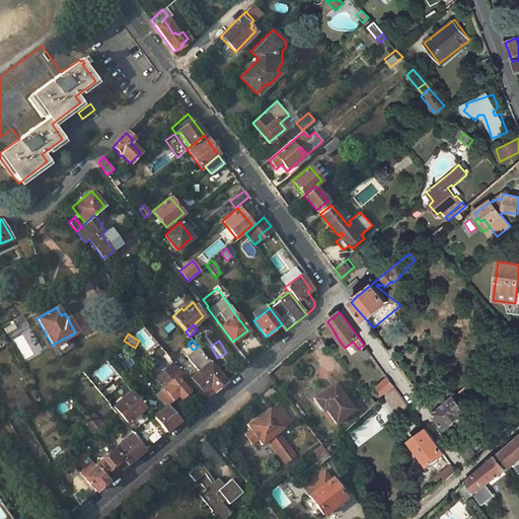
[(187,356),(198,371),(191,377),(203,392),(200,394),(204,399),(226,381),(217,370),(198,347),(193,350),(187,356)]
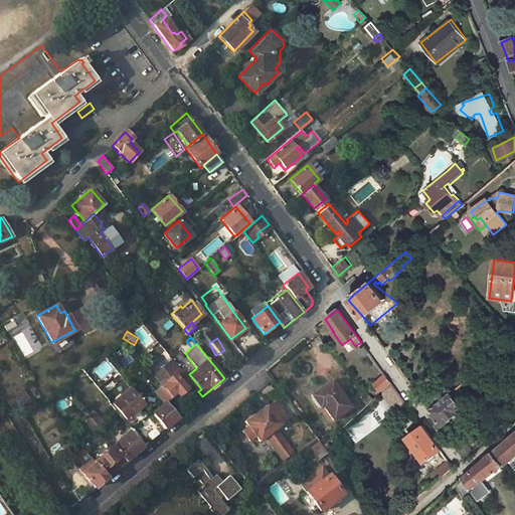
[(369,353),(364,347),(359,351),(363,357),(369,353)]
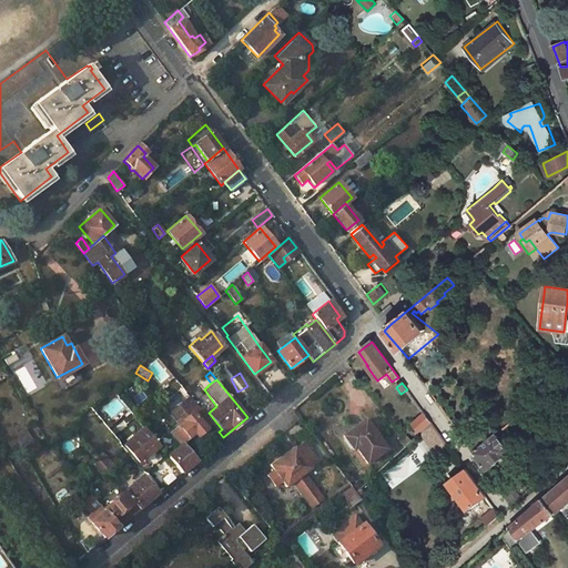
[(212,424),(190,396),(174,409),(184,422),(179,426),(188,438),(194,433),(196,436),(206,428),(212,424)]
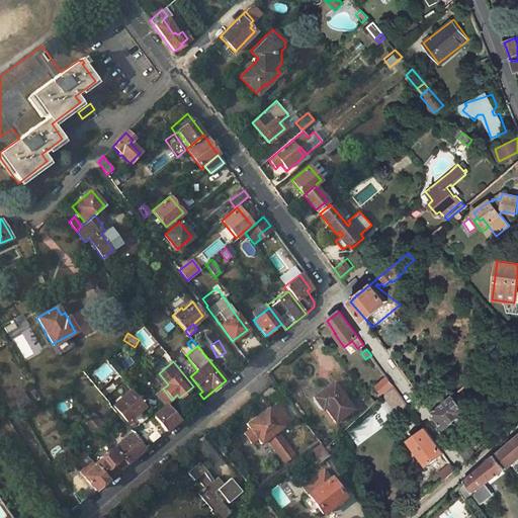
[(226,380),(233,374),(224,363),(217,369),(226,380)]
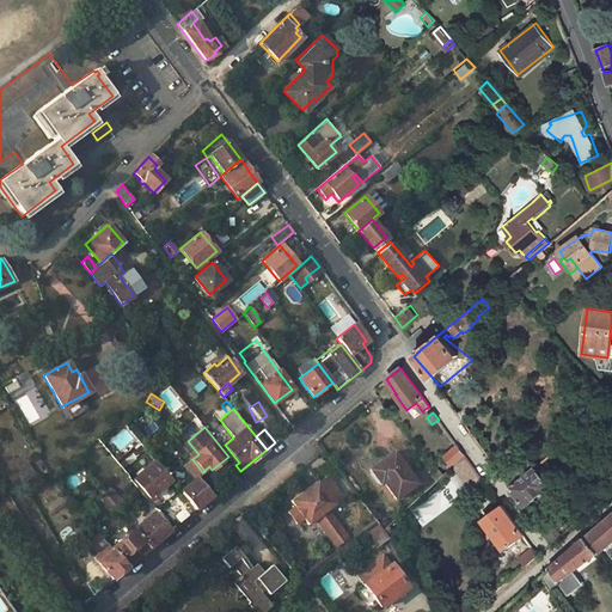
[(457,445),(444,456),(452,466),(458,461),(465,456),(457,445)]
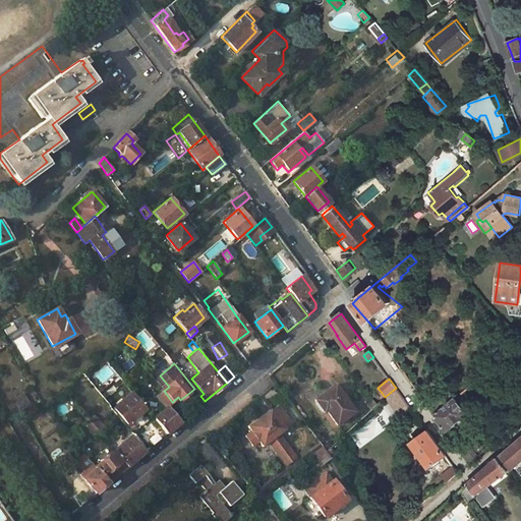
[(337,424),(354,411),(336,386),(315,399),(324,412),(326,410),(337,424)]
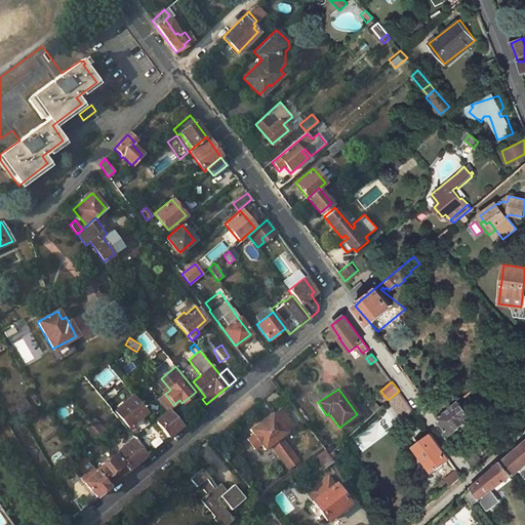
[(281,391),(265,403),(270,409),(270,410),(278,405),(286,415),(294,408),(281,391)]
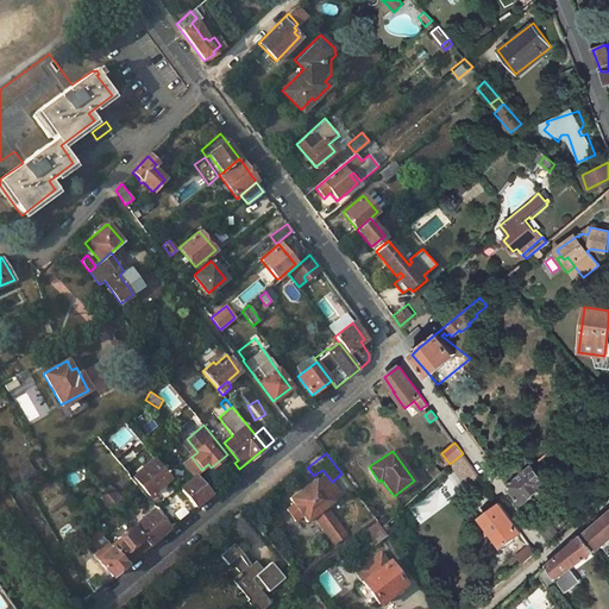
[(463,453),(456,459),(472,482),(479,476),(463,453)]
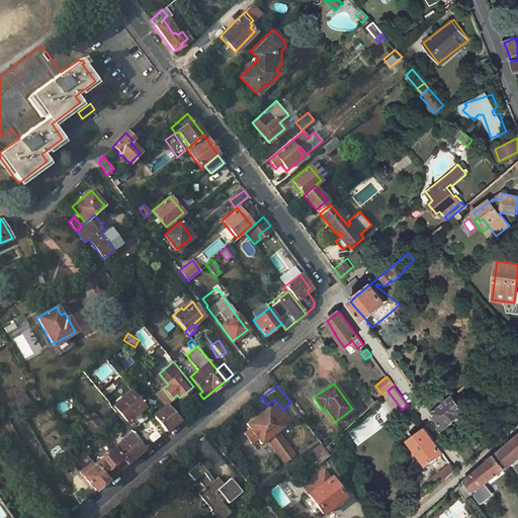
[(436,397),(426,405),(432,413),(452,396),(446,387),(442,392),(441,390),(435,396),(436,397)]
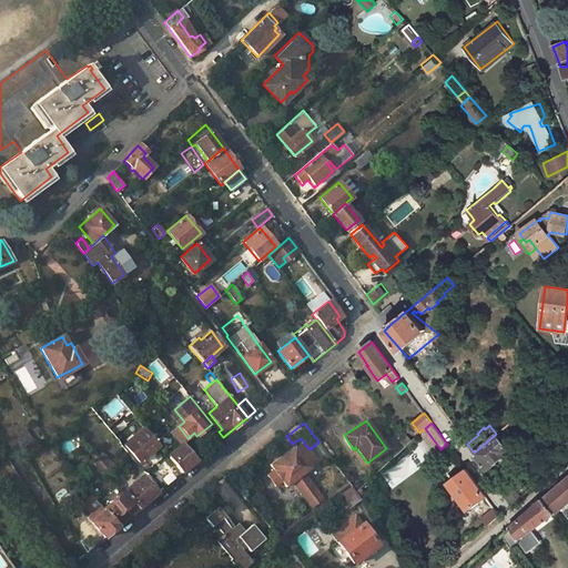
[(180,444),(188,438),(179,426),(171,433),(180,444)]
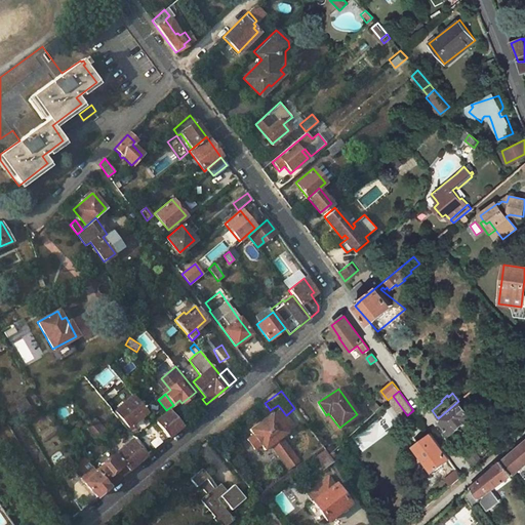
[(147,412),(132,395),(115,410),(128,427),(147,412)]
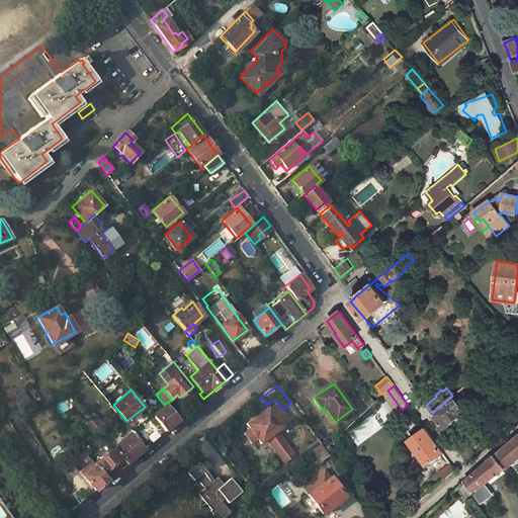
[(29,401),(23,391),(16,394),(22,405),(29,401)]
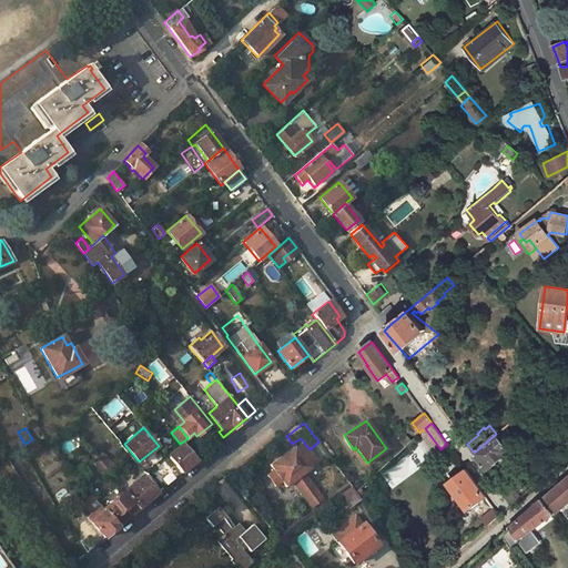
[(474,453),(487,472),(511,453),(496,434),(474,453)]
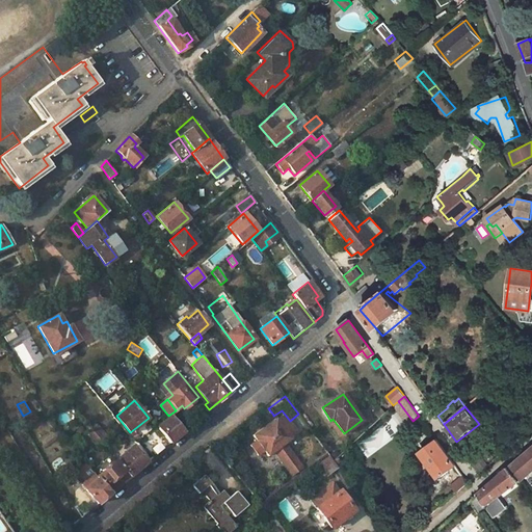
[(273,415),(248,431),(264,454),(270,449),(288,474),(301,466),(283,441),(289,436),(287,434),(296,428),(290,421),(282,410),(273,416),(273,415)]
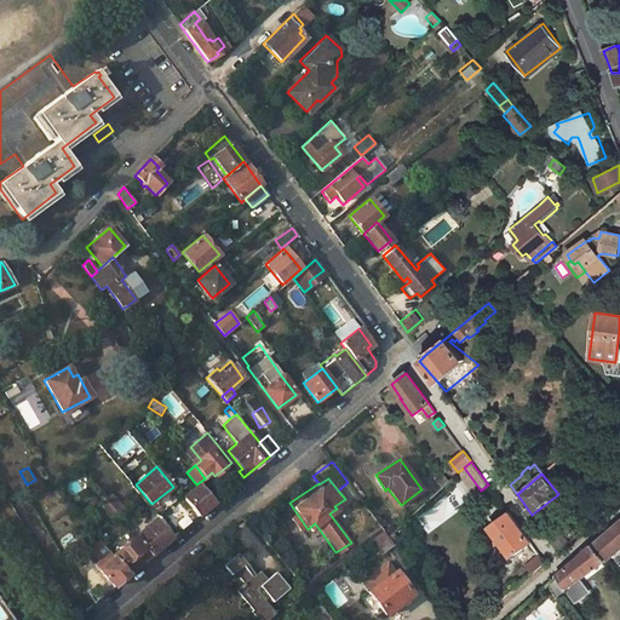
[(212,504),(212,503),(197,486),(187,494),(182,498),(196,516),(212,504)]
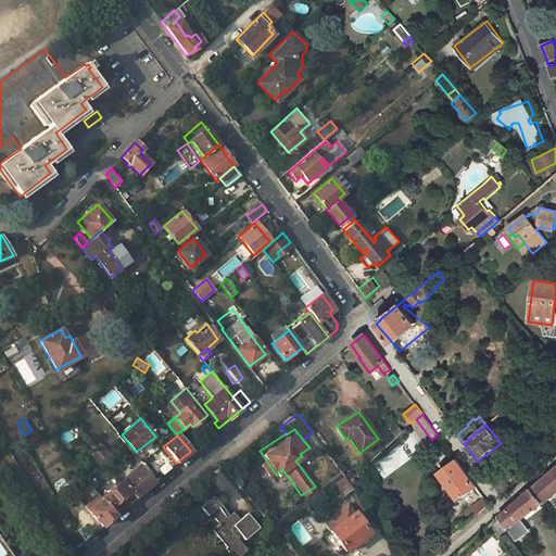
[(163,446),(167,443),(162,438),(159,441),(163,446)]
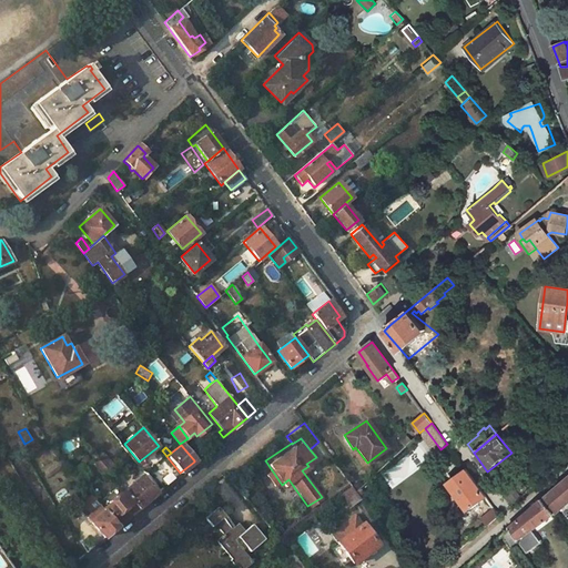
[(180,473),(166,456),(150,470),(163,487),(180,473)]
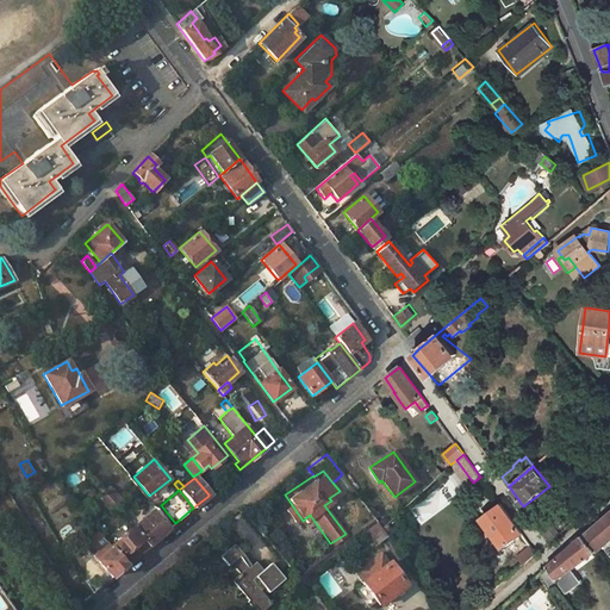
[(109,509),(114,504),(104,491),(100,496),(104,500),(104,502),(109,509)]
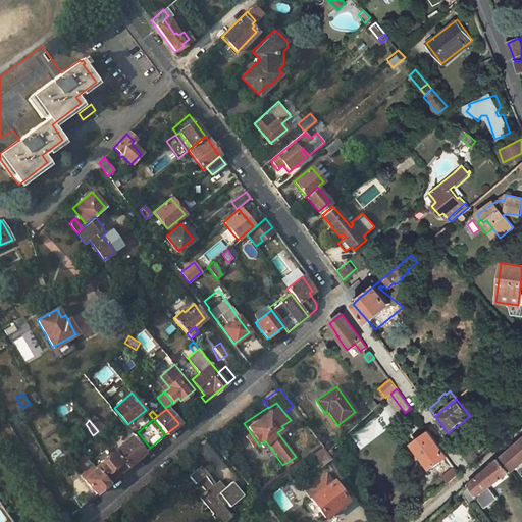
[(428,432),(412,444),(430,468),(447,457),(428,432)]
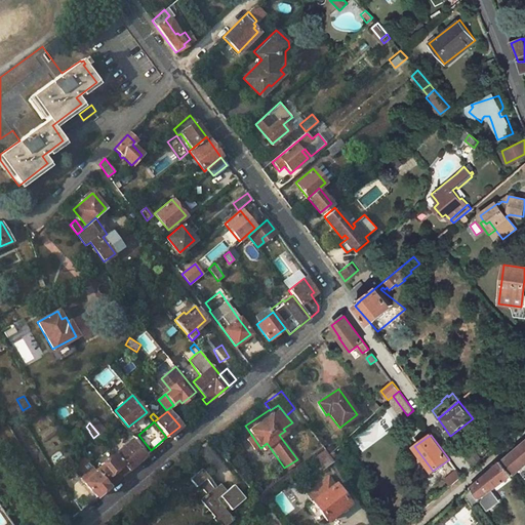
[(132,440),(115,453),(128,470),(145,455),(132,440)]
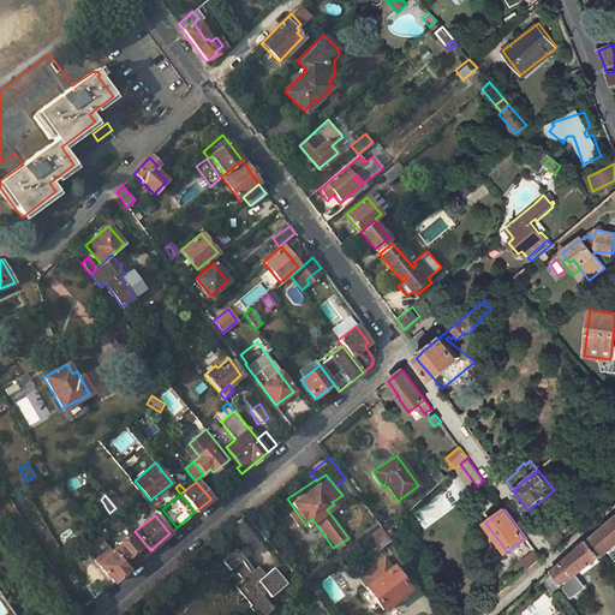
[(614,517),(589,541),(599,555),(599,556),(614,543),(614,517)]
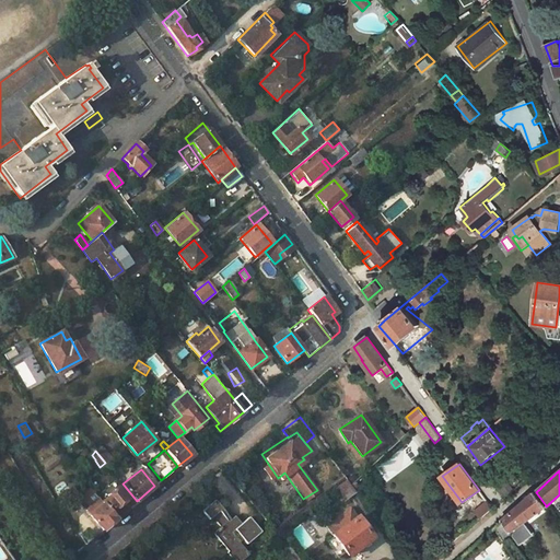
[(504,498),(514,489),(506,479),(496,487),(504,498)]
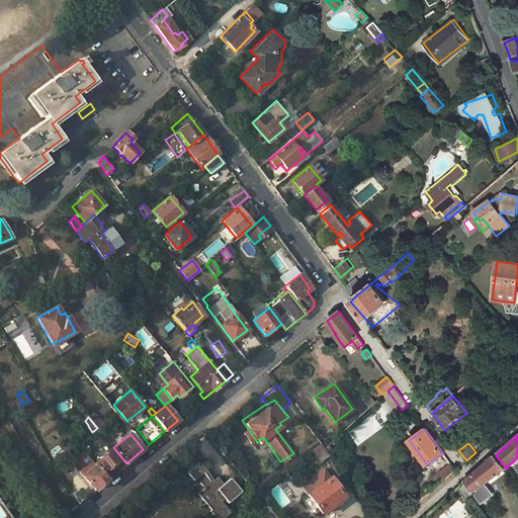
[(113,447),(93,463),(106,480),(126,463),(113,447)]
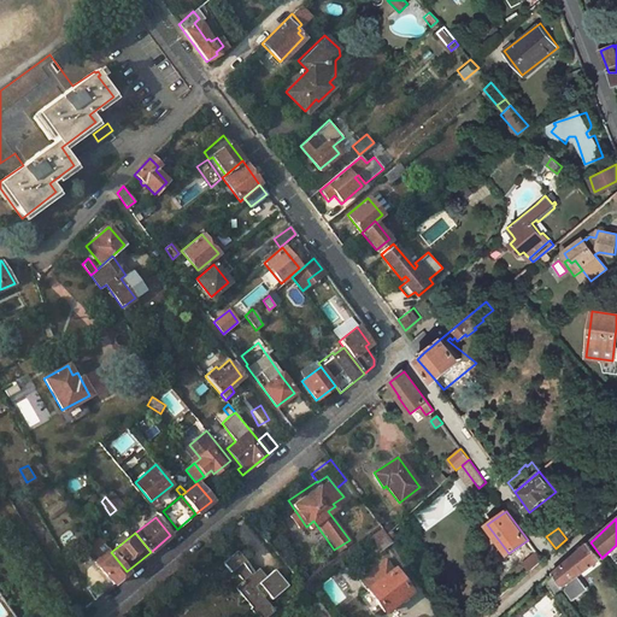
[(100,544),(106,551),(109,548),(99,536),(94,540),(99,545),(100,544)]
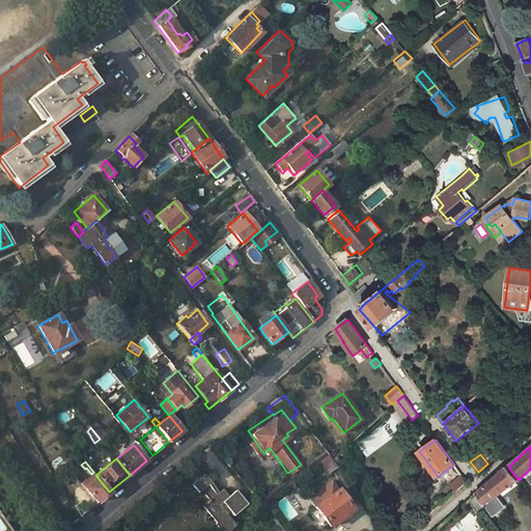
[(487,501),(518,479),(508,467),(476,494),(484,506),(488,503),(487,501)]
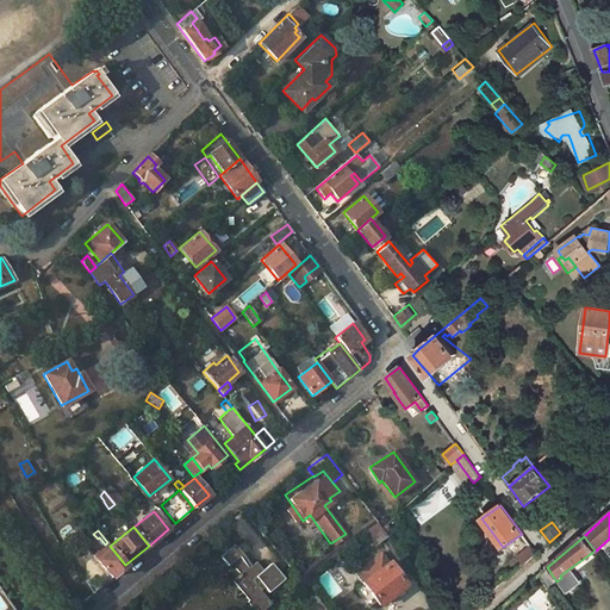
[(92,554),(111,577),(125,565),(110,546),(107,542),(105,545),(92,554)]
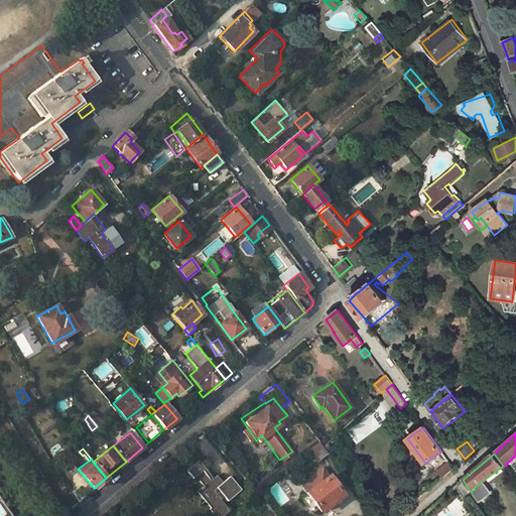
[(197,491),(218,515),(226,515),(232,511),(222,499),(225,497),(228,501),(242,489),(230,475),(222,482),(215,475),(212,477),(197,462),(184,472),(191,480),(195,477),(202,486),(197,491)]
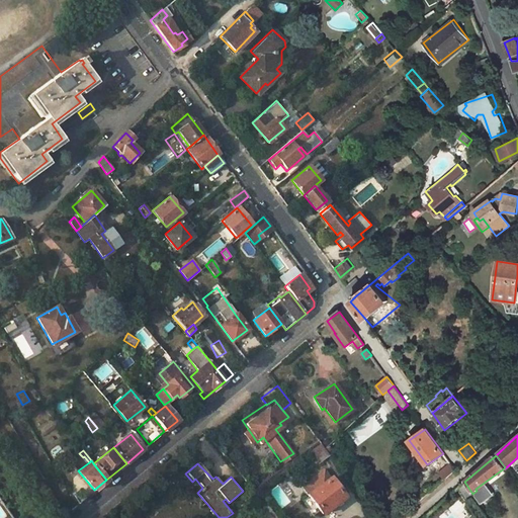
[(440,472),(445,479),(455,470),(450,463),(440,472)]
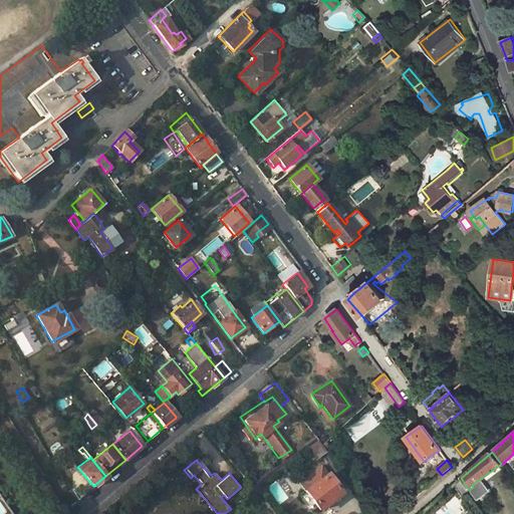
[(322,469),(301,484),(305,490),(326,474),(322,469)]
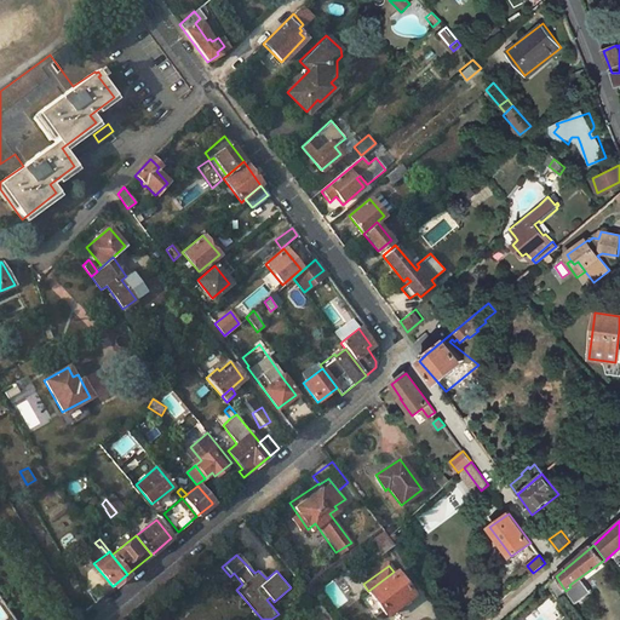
[(368,591),(367,592),(384,615),(411,595),(394,572),(368,591)]
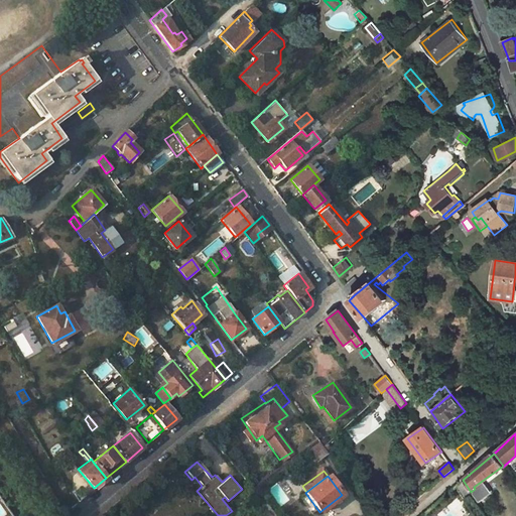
[(463,480),(456,486),(464,497),(471,492),(463,480)]
